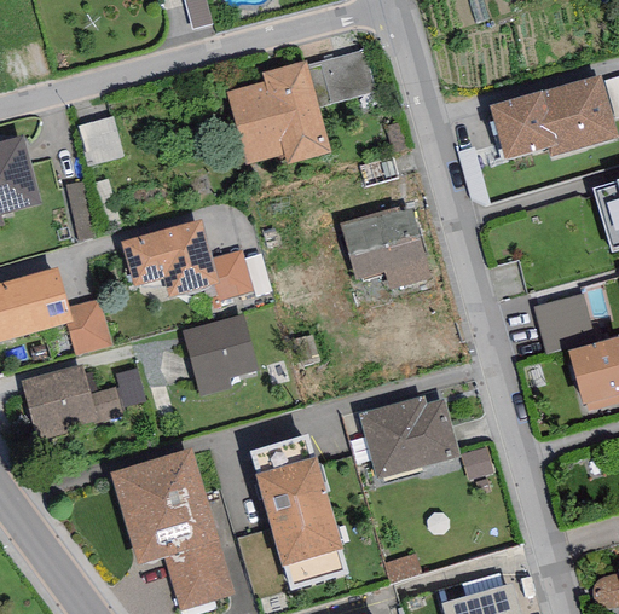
[(370,44),(306,61),(318,104),(382,87),(370,44)]
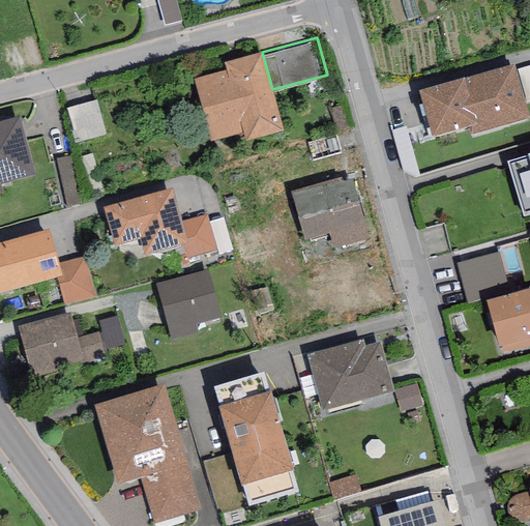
[(272,89),(262,52),(224,62),(226,68),(193,78),(210,140),(246,129),(249,139),(283,129),(272,89)]
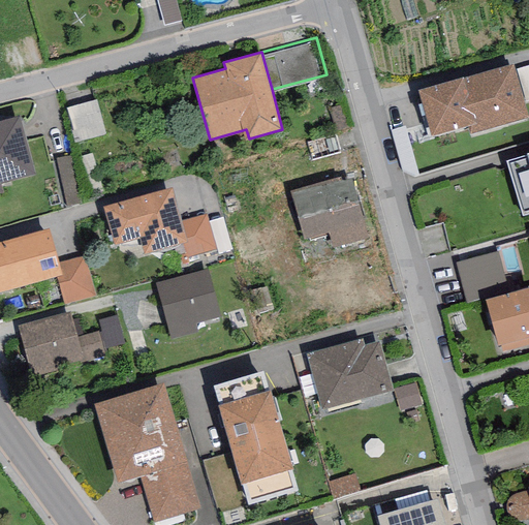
[(512,64),(417,90),(431,136),(468,126),(470,134),(528,118),(512,64)]
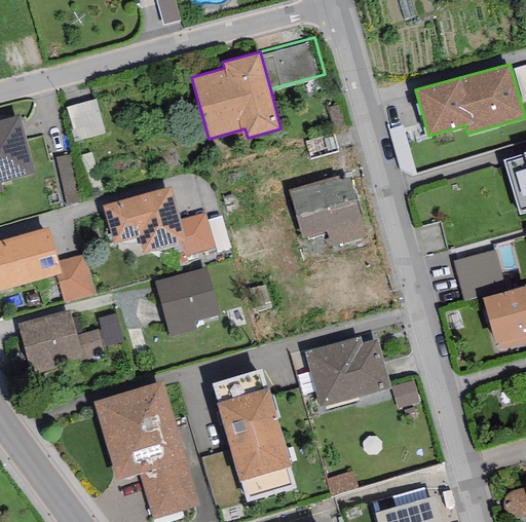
[(102,95),(72,103),(81,138),(111,129),(102,95)]
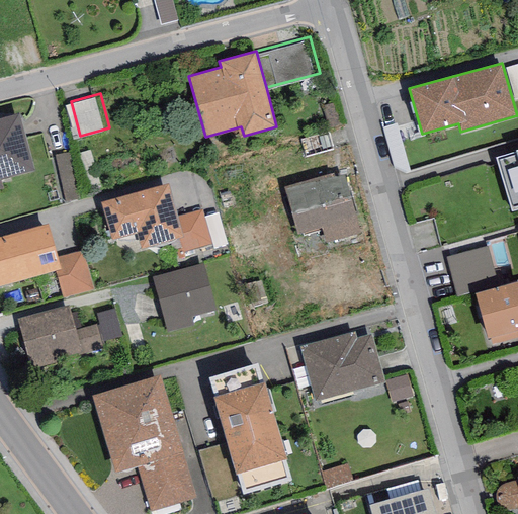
[(0,187),(3,187),(1,180),(34,170),(18,110),(0,115),(0,187)]
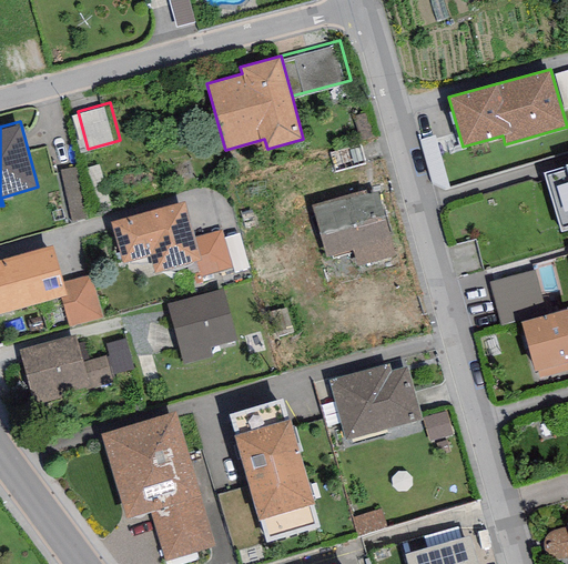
[(567,167),(544,175),(561,230),(567,228),(567,167)]
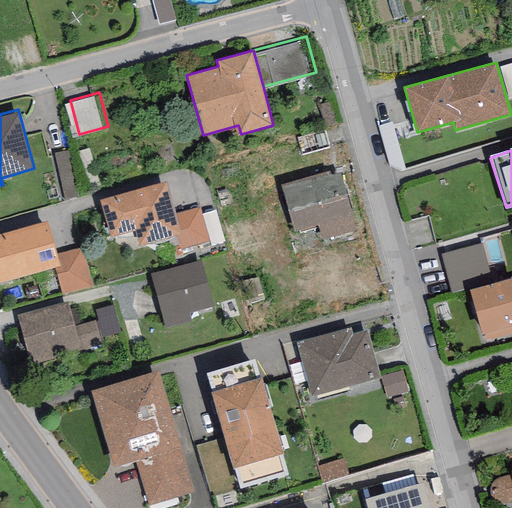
[(344,174),(291,188),(304,240),(357,226),(344,174)]
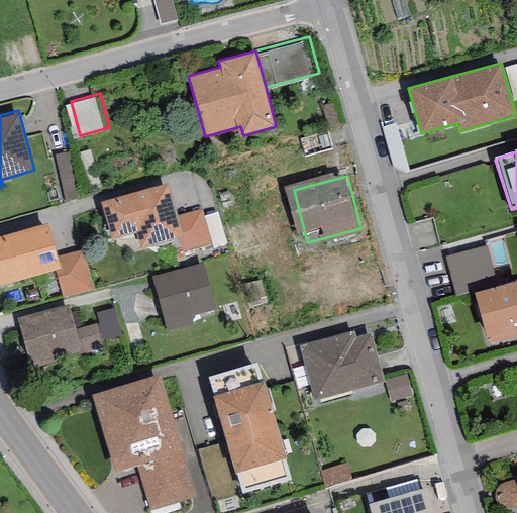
[(168,183),(101,202),(111,238),(137,231),(141,246),(180,236),(183,235),(177,213),(168,183)]
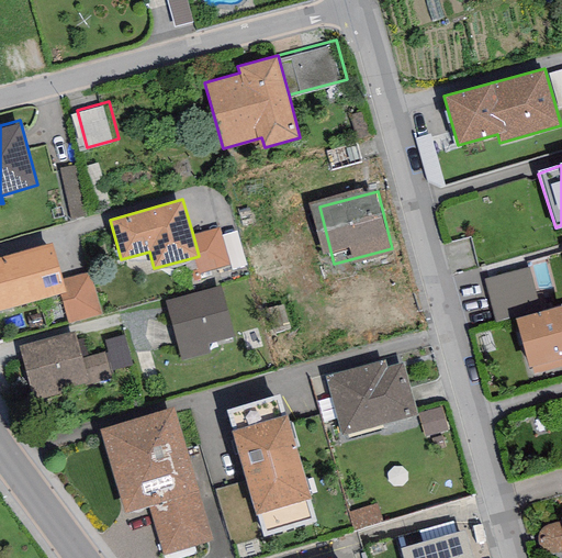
[(220,224),(192,232),(199,256),(195,257),(200,270),(229,261),(220,224)]
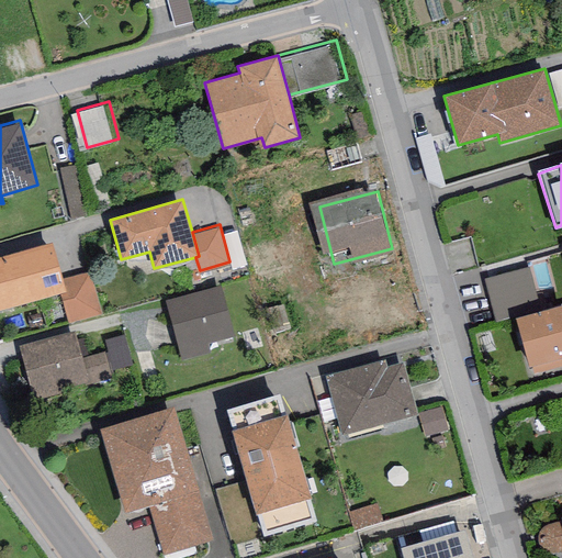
[(52,244),(0,257),(0,309),(59,293),(65,291),(60,278),(52,244)]
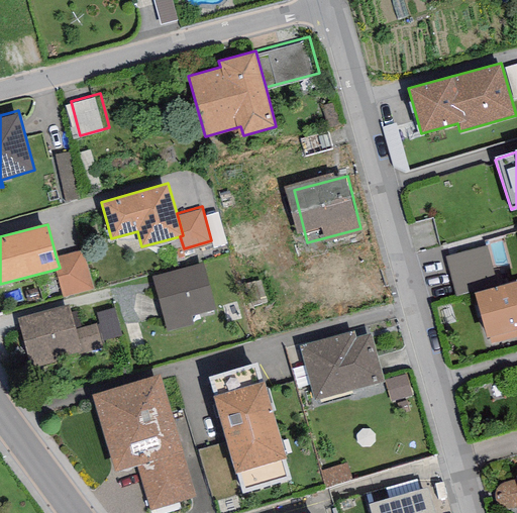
[(460,292),(502,284),(494,243),(452,251),(460,292)]
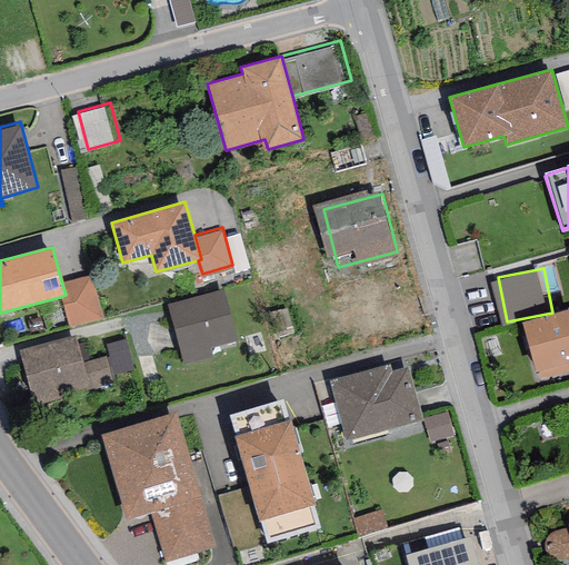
[(89,274),(61,281),(66,295),(60,297),(68,325),(101,315),(89,274)]
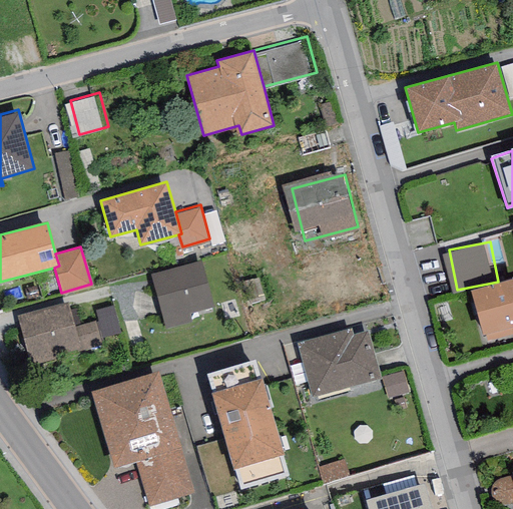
[(200,259),(150,273),(165,328),(191,320),(189,312),(213,305),(200,259)]
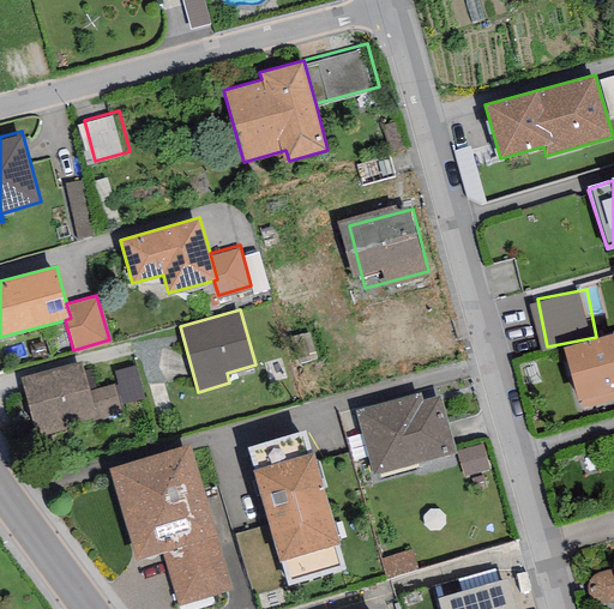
[(613,333),(564,348),(578,401),(582,399),(584,405),(613,397),(613,333)]
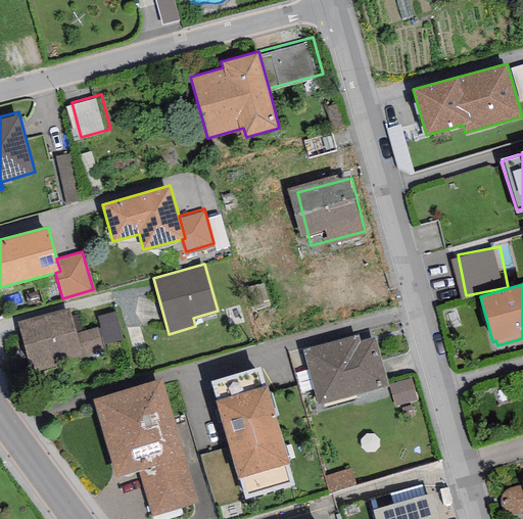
[(69,307),(17,321),(18,323),(32,373),(103,352),(96,327),(77,332),(69,307)]
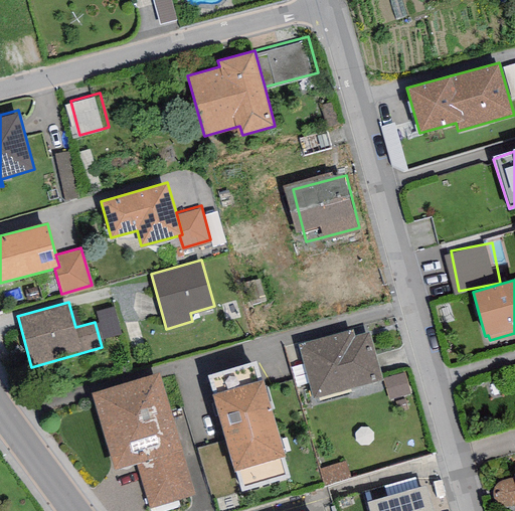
[(353,328),(297,343),(313,397),(382,378),(369,330),(355,334),(353,328)]
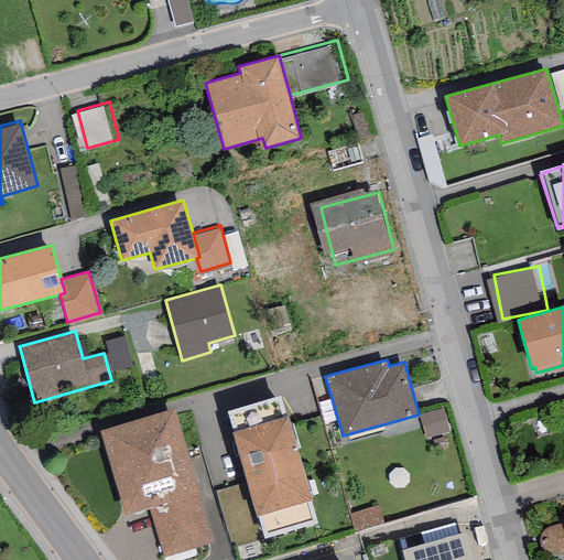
[(174,409),(101,430),(126,514),(150,507),(164,552),(212,538),(174,409)]
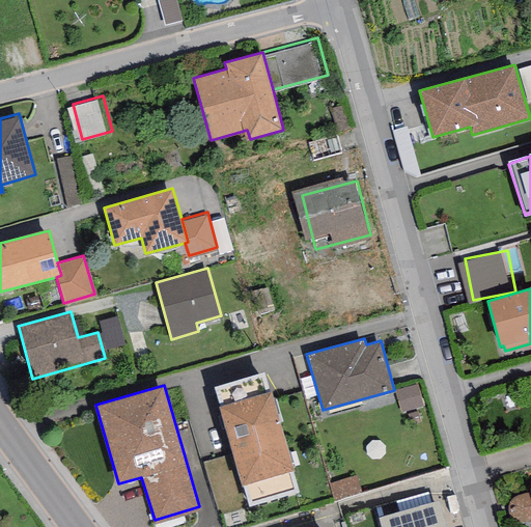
[(271,393),(219,408),(241,487),(294,472),(271,393)]
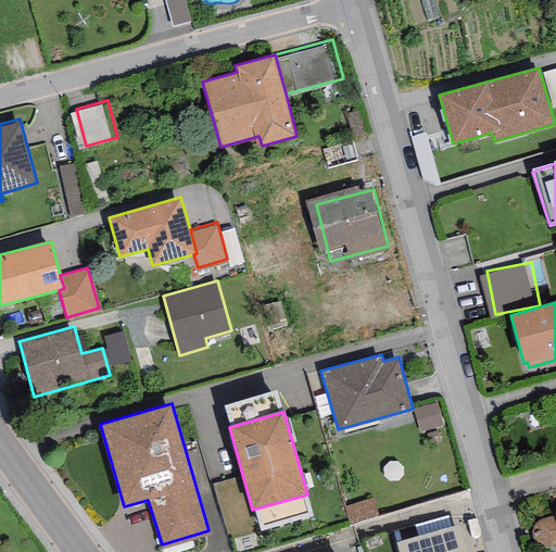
[(555,510),(555,512),(555,513),(531,519),(539,549),(555,543),(555,510)]
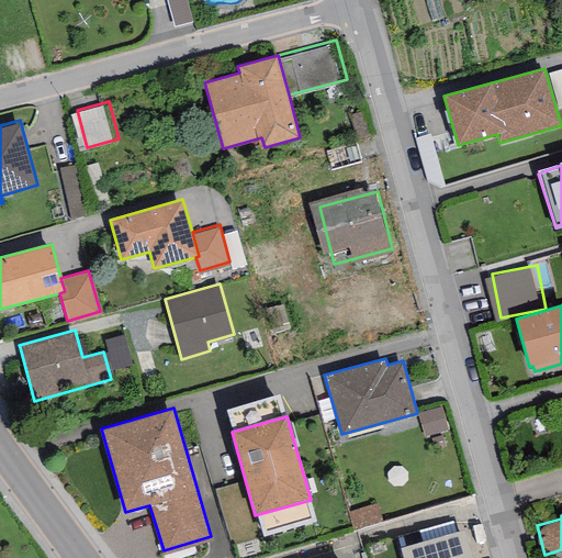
[(403,547),(405,557),(473,557),(465,529),(403,547)]
